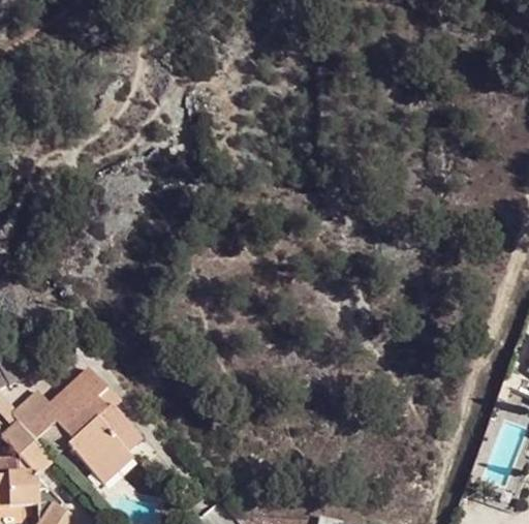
[(36,367),(20,343),(0,353),(0,368),(8,383),(36,367)]
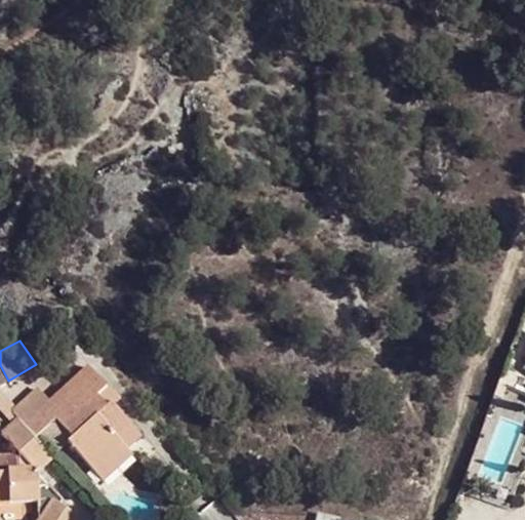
[(15,404),(10,408),(17,416),(33,434),(52,420),(56,415),(74,435),(70,440),(68,441),(93,469),(122,443),(127,447),(139,435),(111,402),(110,401),(107,404),(96,393),(106,385),(87,364),(47,398),(37,386),(15,404)]
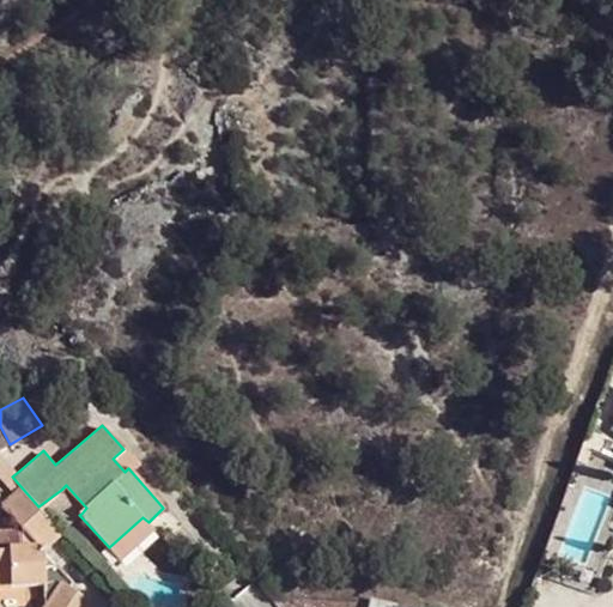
[(126,447),(123,449),(113,459),(125,472),(128,468),(129,469),(139,461),(126,447)]
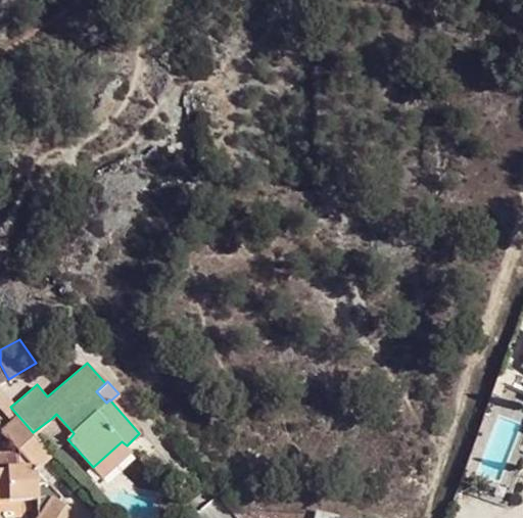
[(0,385),(0,395),(10,407),(15,403),(0,385)]
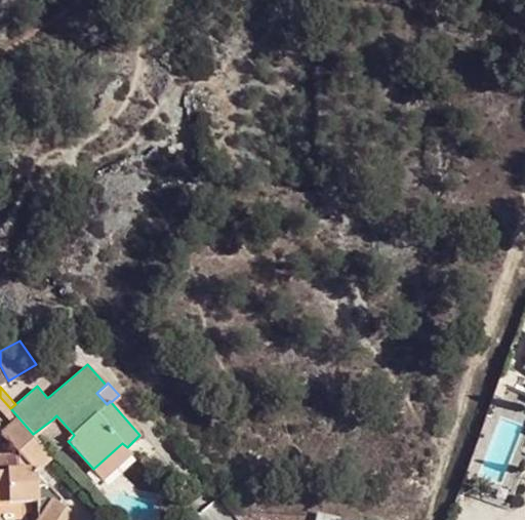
[(10,408),(0,397),(0,408),(11,422),(17,416),(10,408)]
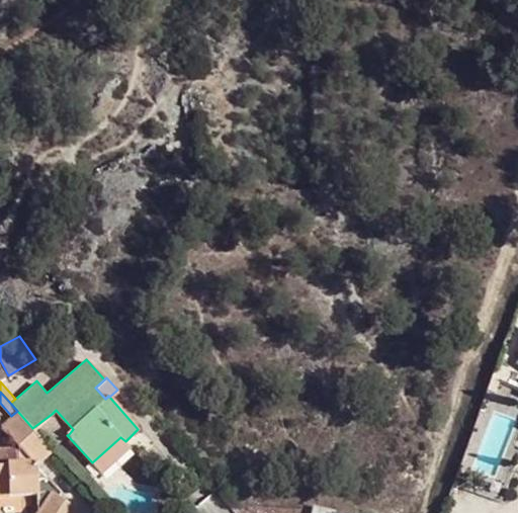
[(52,414),(69,434),(73,429),(56,410),(52,414)]
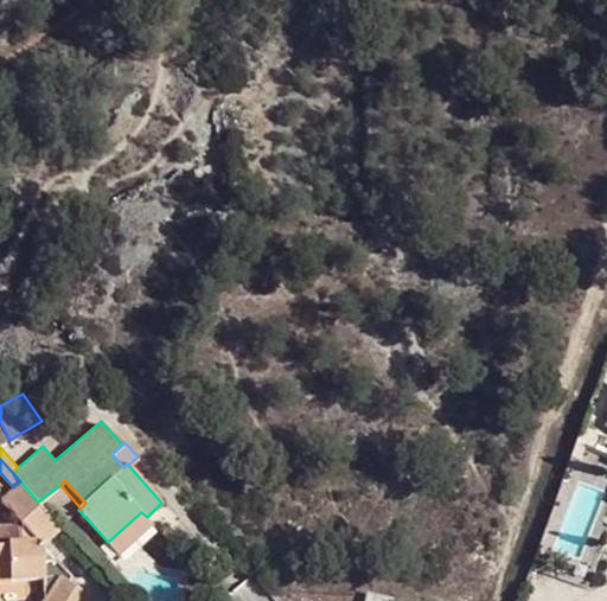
[(38,502),(20,481),(13,487),(1,498),(18,518),(38,502)]
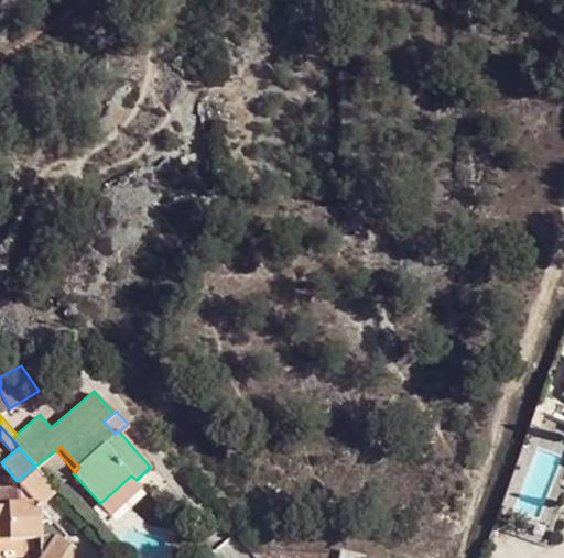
[(56,489),(35,466),(17,481),(38,503),(41,502),(56,489)]
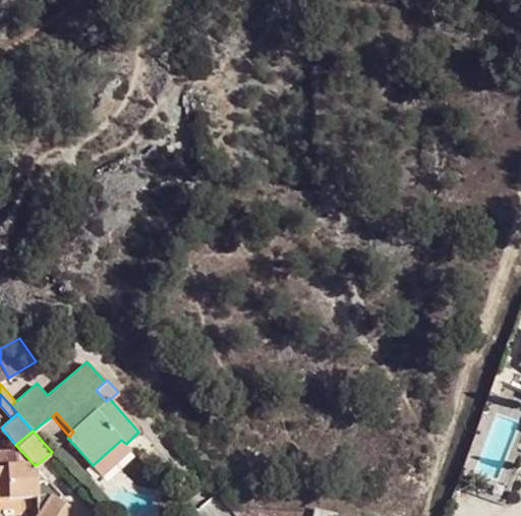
[(131,450),(126,444),(121,440),(93,465),(103,475),(131,450)]
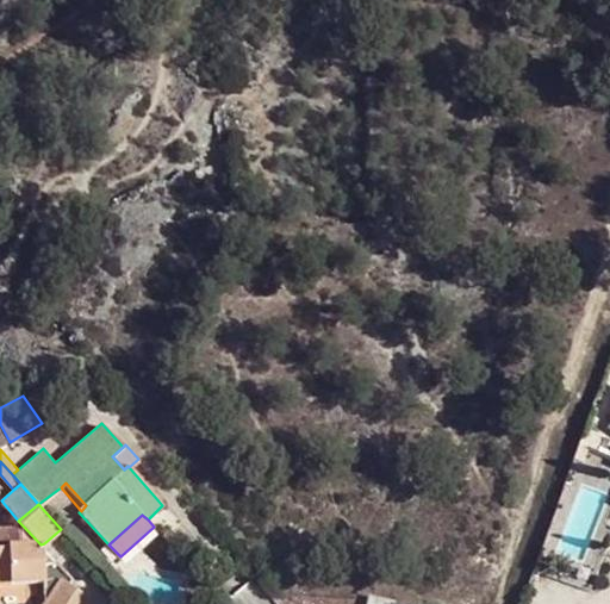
[(47,598),(60,578),(66,571),(58,561),(45,561),(44,543),(41,545),(10,546),(10,548),(0,548),(0,583),(45,583),(47,598)]
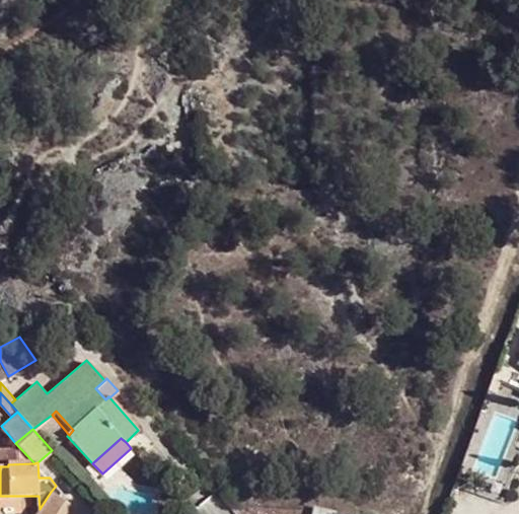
[(56,486),(51,492),(57,497),(63,491),(56,486)]
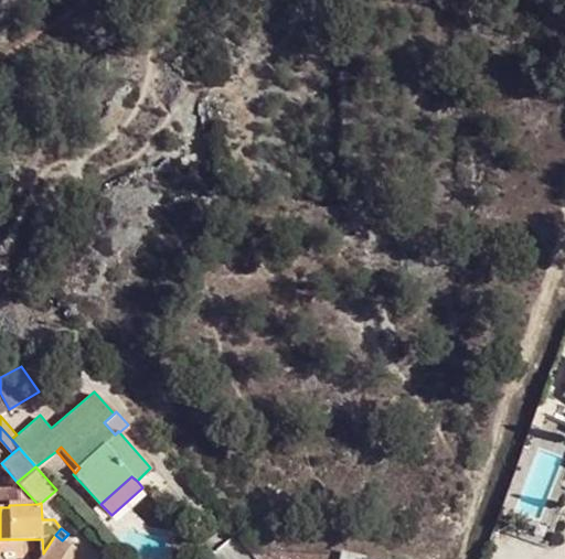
[(62,540),(55,535),(43,554),(40,558),(82,558),(85,556),(62,540)]
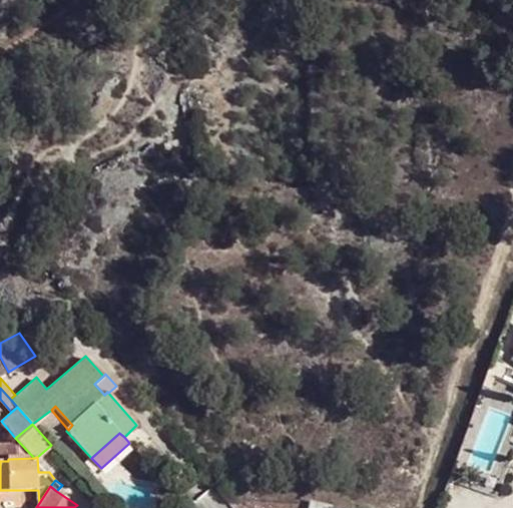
[(309,507),(310,507),(331,507),(332,504),(312,498),(309,507)]
